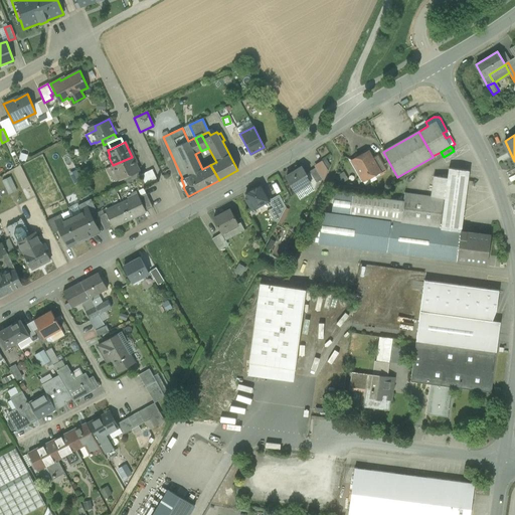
[(372,158),(368,152),(352,160),(362,176),(359,178),(362,182),(365,183),(374,178),(373,175),(379,172),(372,158)]
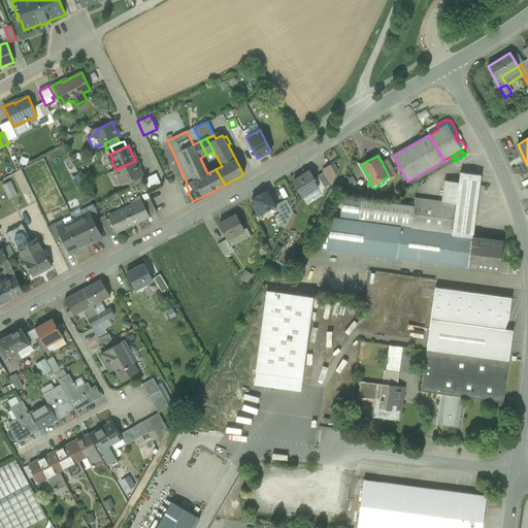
[(396,174),(388,159),(382,162),(389,176),(390,178),(396,174)]
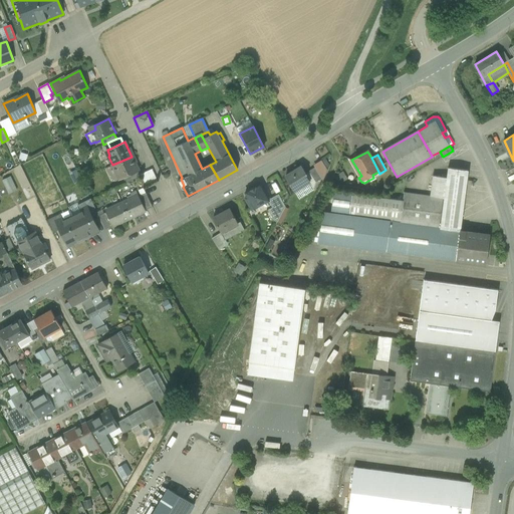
[(132,157),(112,165),(116,174),(118,173),(120,179),(123,178),(138,171),(139,171),(132,157)]
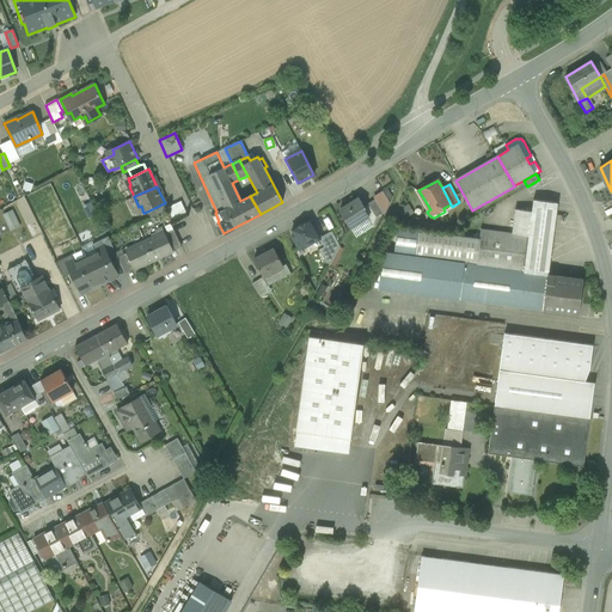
[(383,213),(386,210),(389,204),(381,193),(373,197),(374,200),(383,213)]
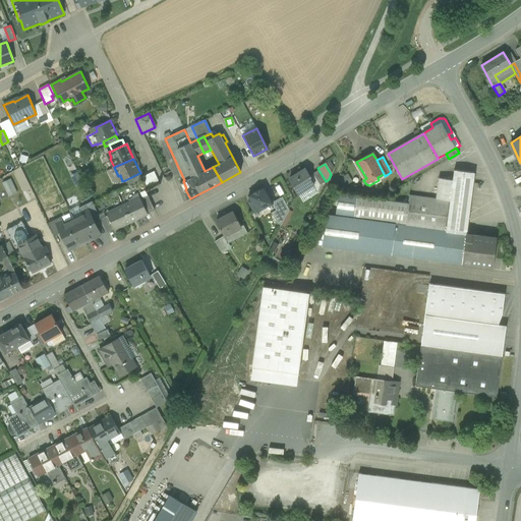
[(305,169),(301,172),(300,171),(297,173),(297,174),(289,179),(298,193),(306,188),(312,184),(312,185),(313,184),(309,177),(310,176),(309,175),(305,169)]
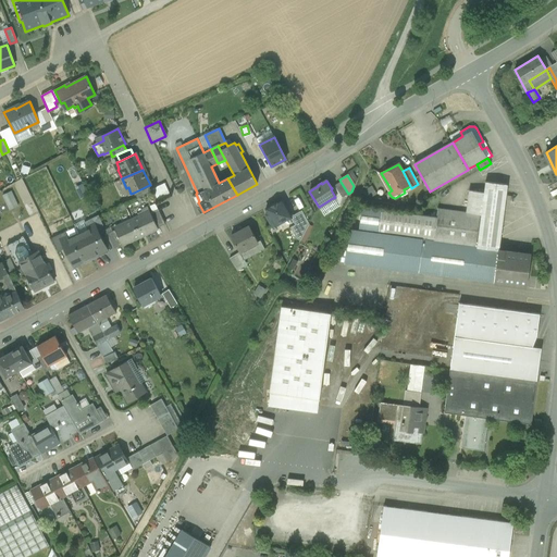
[(348,194),(341,182),(334,186),(342,198),(348,194)]
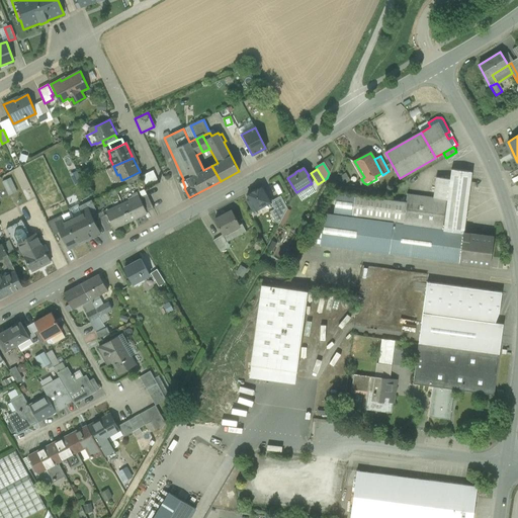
[(471,172),(451,169),(450,179),(436,177),(433,197),(447,199),(443,230),(463,233),(471,172)]
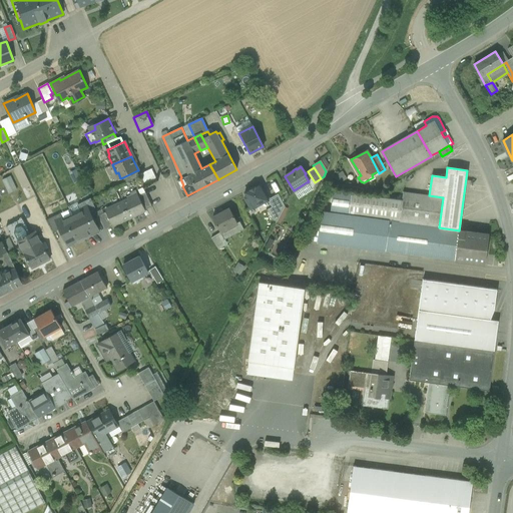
[(150,168),(140,172),(144,182),(155,178),(150,168)]
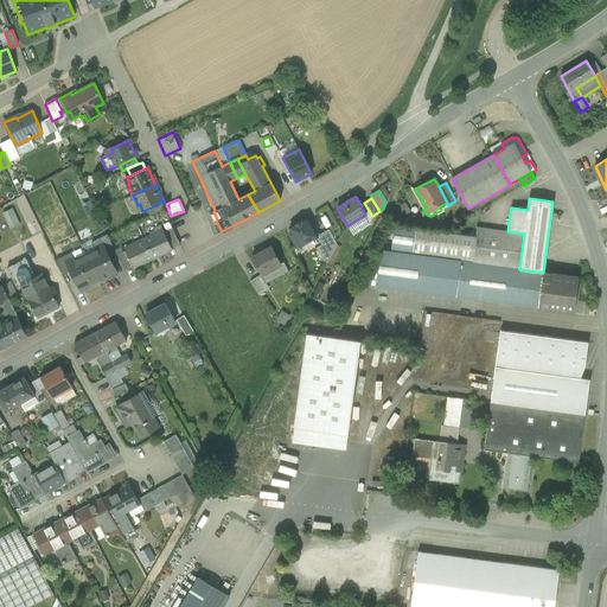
[(163,202),(146,210),(149,216),(166,209),(163,202)]
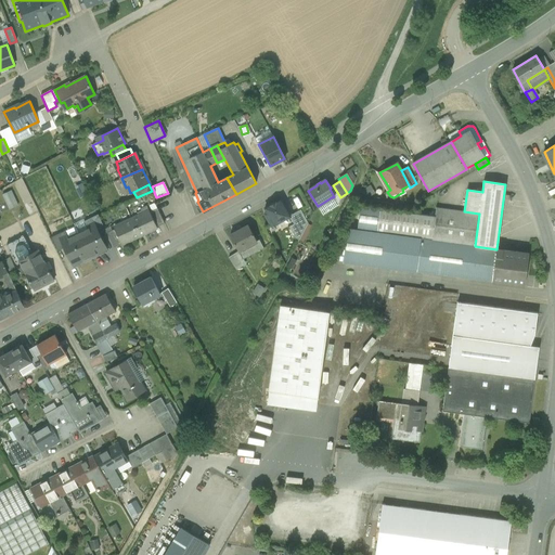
[(330,189),(334,196),(336,199),(340,197),(333,185),(330,186),(331,188),(330,189)]
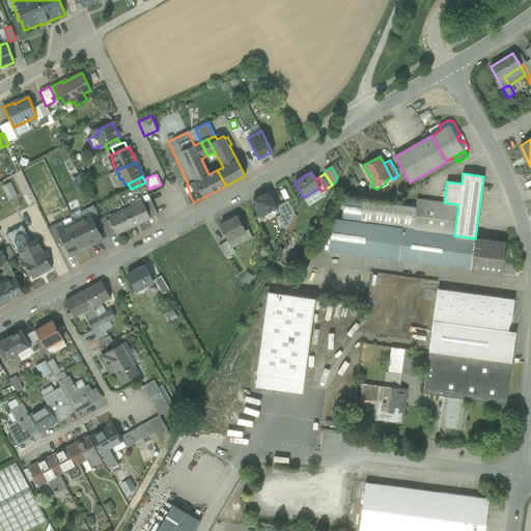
[(8,199),(17,195),(9,180),(1,185),(8,199)]
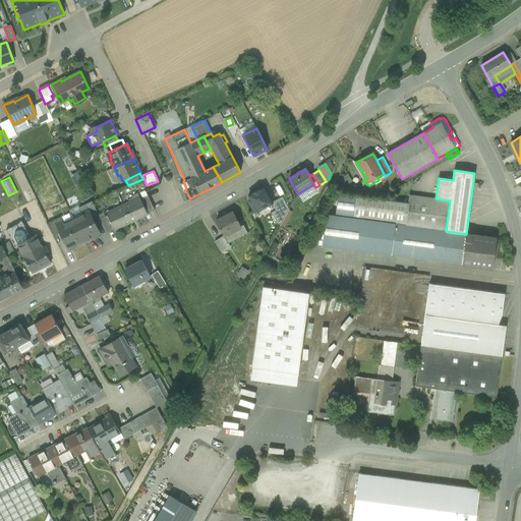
[(319,192),(315,187),(313,184),(312,185),(312,184),(306,188),(298,193),(303,201),(319,192)]
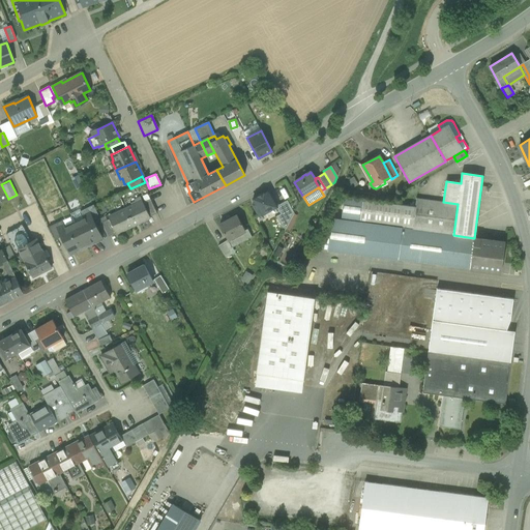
[(268,190),(253,199),(255,203),(253,204),(259,216),(264,214),(277,206),(268,190)]
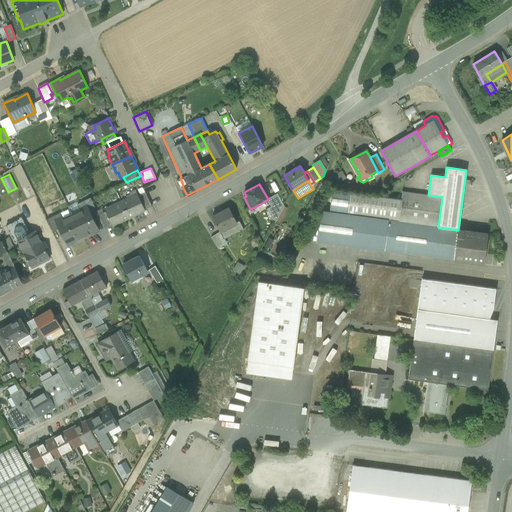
[(398,220),(348,213),(350,193),(332,191),(330,212),(321,210),(316,242),(384,251),(388,221),(398,222),(398,220)]
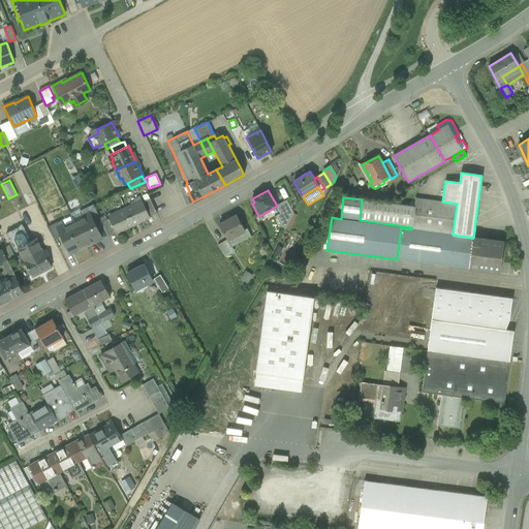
[(442,201),(415,198),(414,207),(411,227),(411,229),(453,235),(457,204),(442,201)]
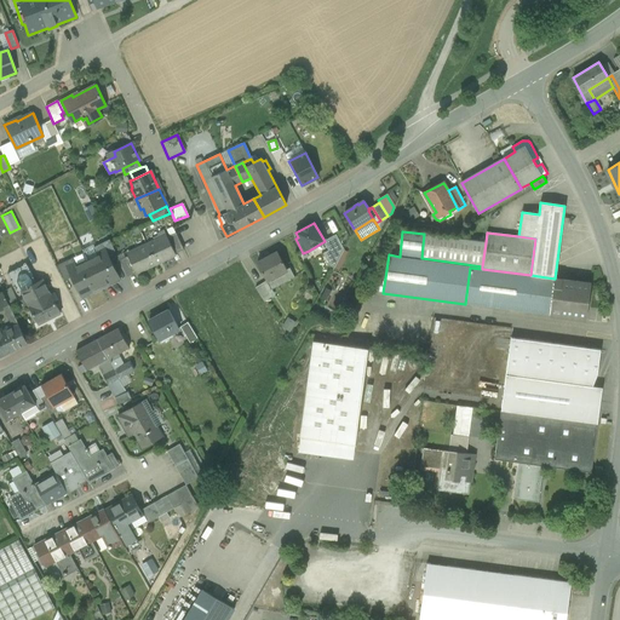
[(486,242),(424,234),(422,258),(482,267),(486,242)]
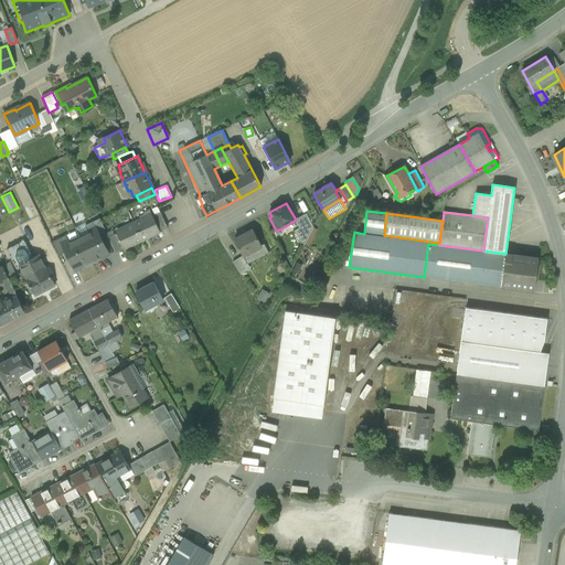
[(313,227),(306,214),(298,219),(302,226),(308,237),(313,227)]
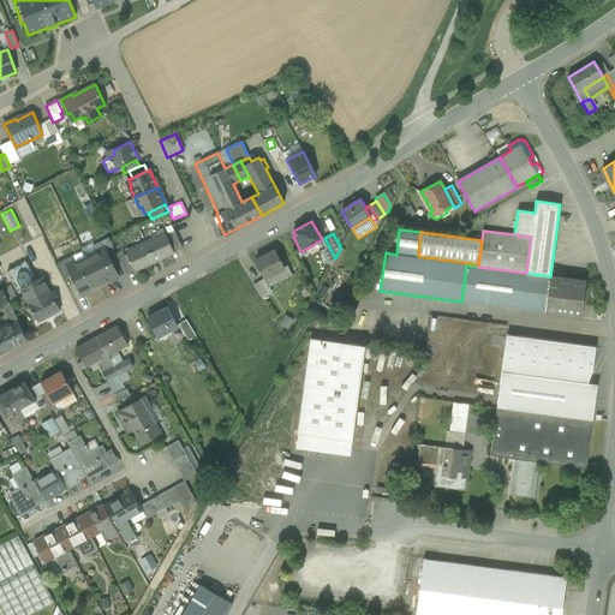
[(166,236),(159,238),(157,237),(145,243),(154,260),(160,257),(161,258),(174,252),(166,236)]
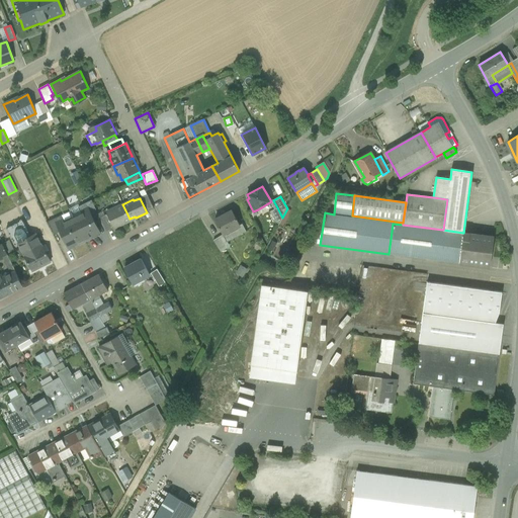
[(91,200),(86,203),(91,214),(97,211),(91,200)]
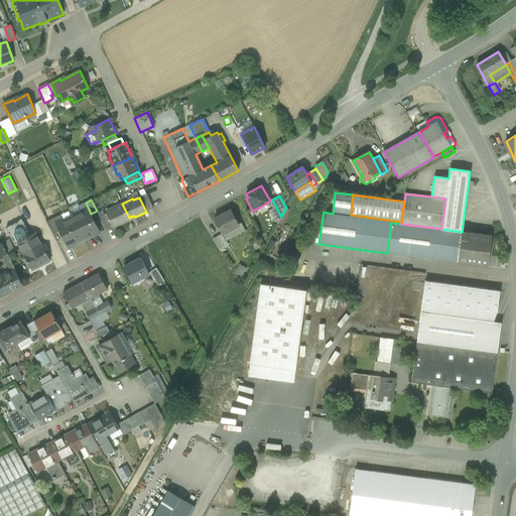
[(257,209),(261,215),(276,207),(272,200),(270,201),(257,209)]
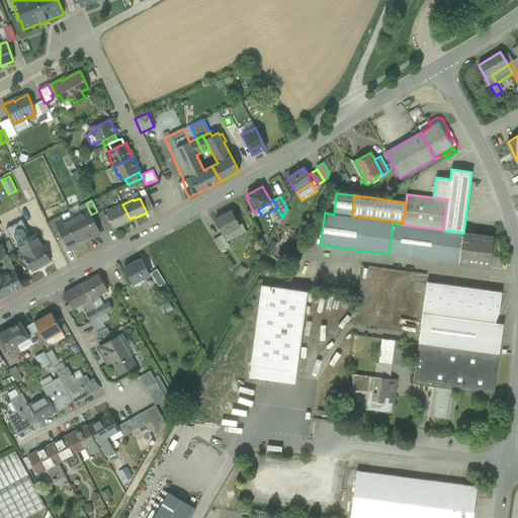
[(91,214),(86,203),(79,206),(84,216),(74,221),(84,241),(100,234),(91,214)]
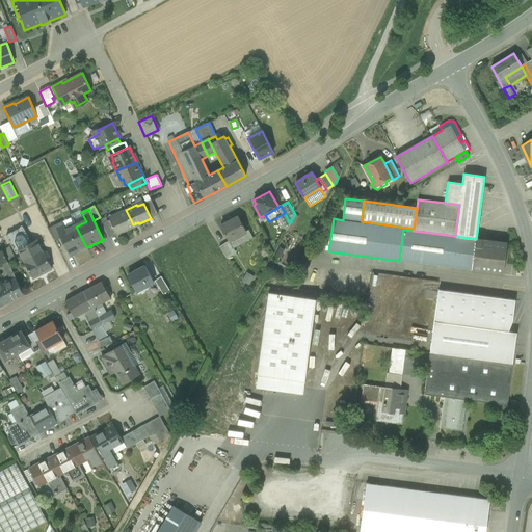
[(126,210),(115,214),(116,216),(110,219),(116,234),(117,235),(129,229),(128,228),(133,224),(126,210)]
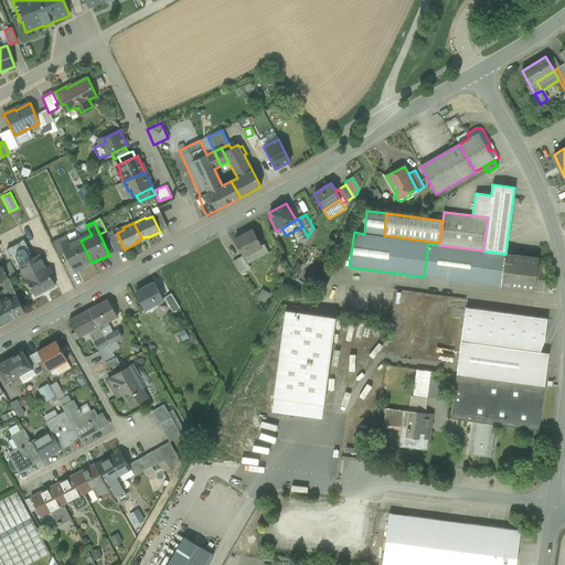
[(253,230),(235,240),(243,255),(244,255),(262,245),(253,230)]
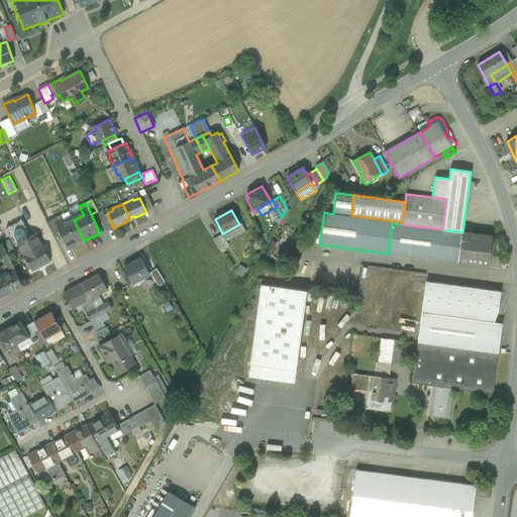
[(107,213),(99,217),(106,231),(113,227),(107,213)]
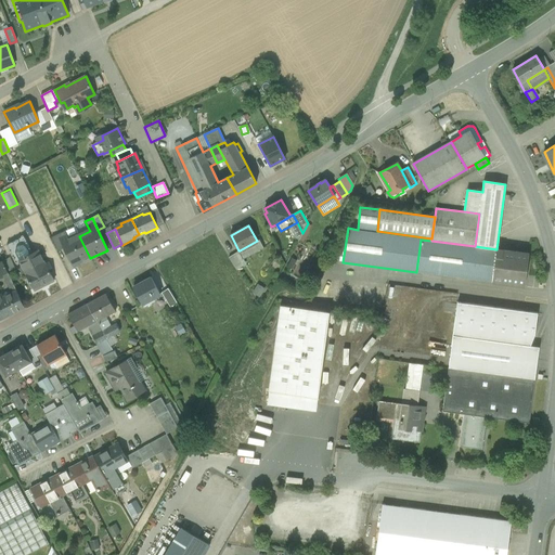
[(71,241),(65,231),(57,234),(64,247),(74,267),(90,258),(79,236),(71,241)]
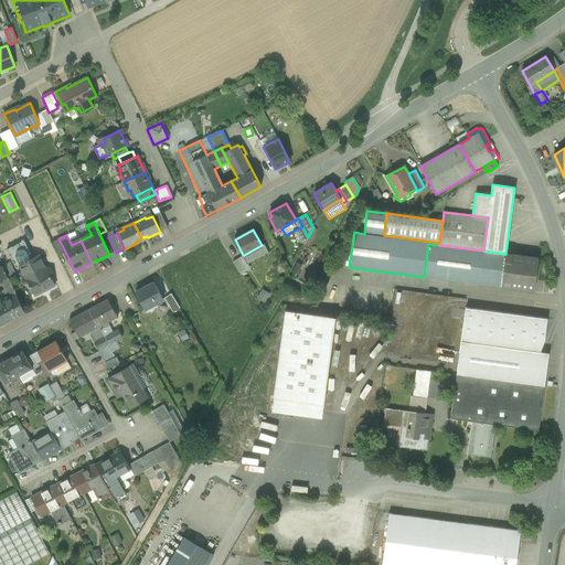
[(65,252),(59,238),(52,242),(59,255),(65,252)]
